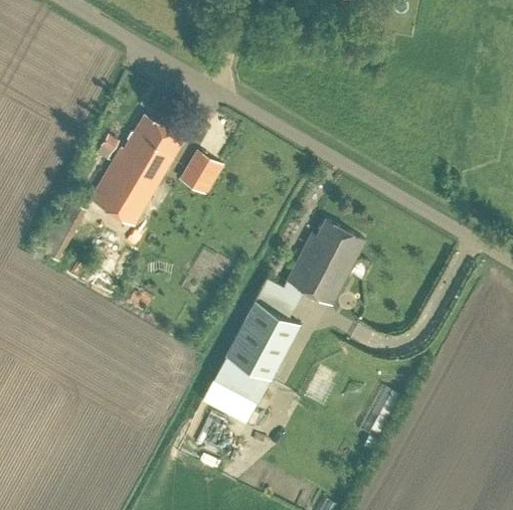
[(125,138),(127,142),(123,149),(120,147),(88,199),(132,226),(183,139),(144,115),(134,132),(129,132),(125,138)]
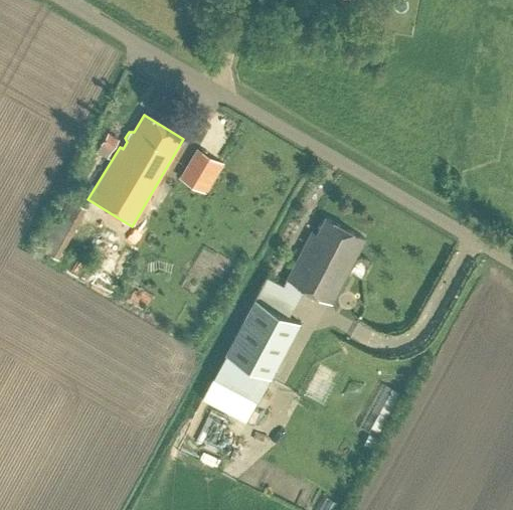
[(120,139),(110,132),(103,143),(113,149),(120,139)]
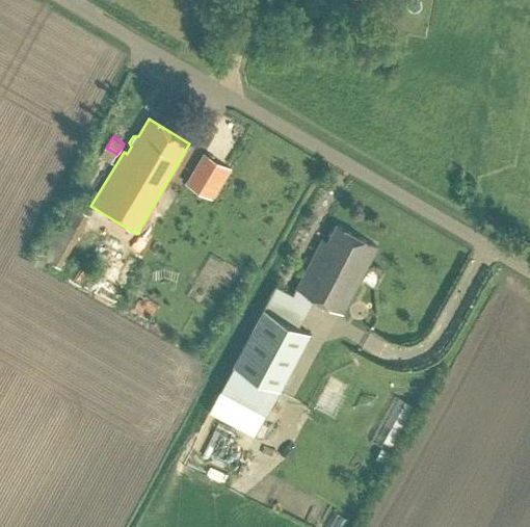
[(204,155),(185,187),(214,204),(233,170),(204,155)]
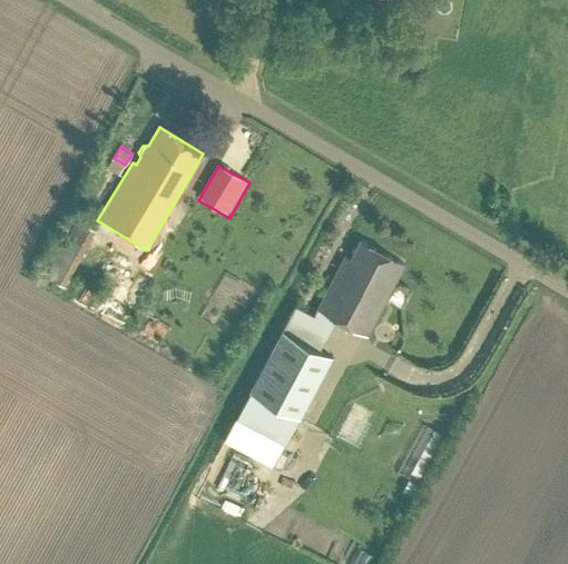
[(95,234),(78,224),(46,280),(61,289),(95,234)]
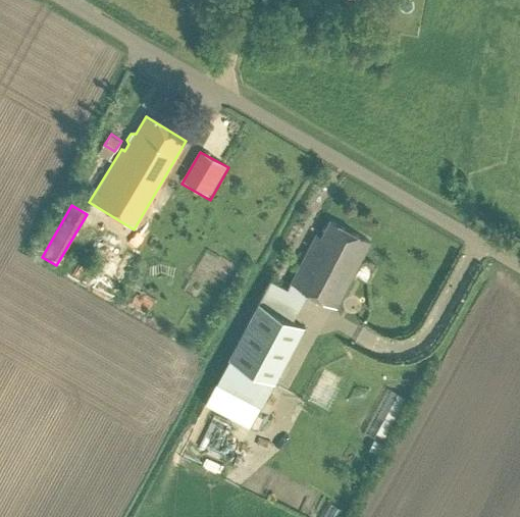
[(315,236),(289,286),(335,310),(370,244),(327,222),(319,238),(315,236)]
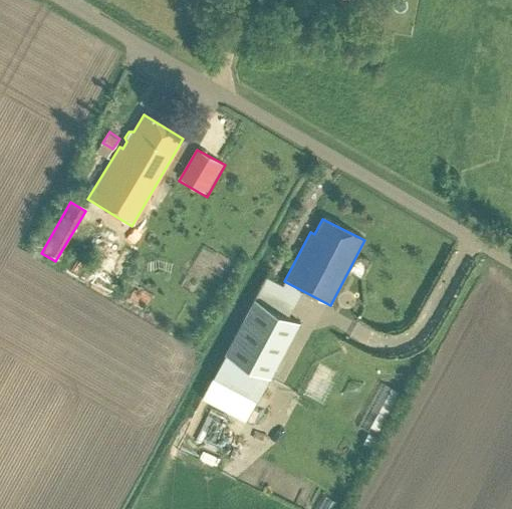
[(298,322),(254,299),(224,357),(226,358),(198,412),(213,420),(216,413),(226,418),(250,371),(268,380),(298,322)]
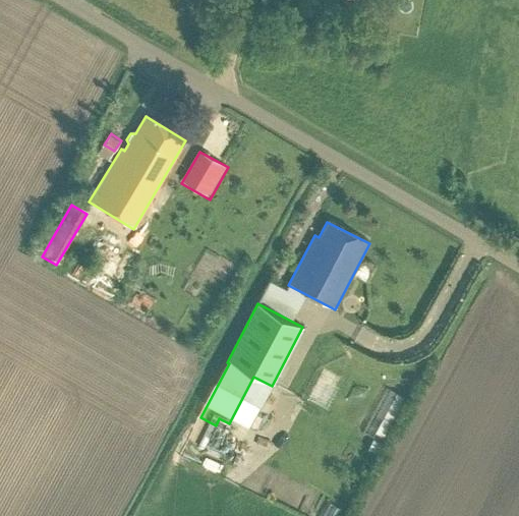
[(367,434),(385,441),(404,398),(386,391),(367,434)]
